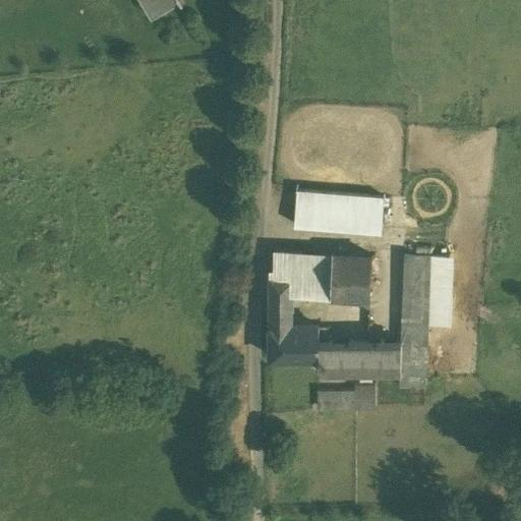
[(148,0),(155,10),(171,0),(148,0)]
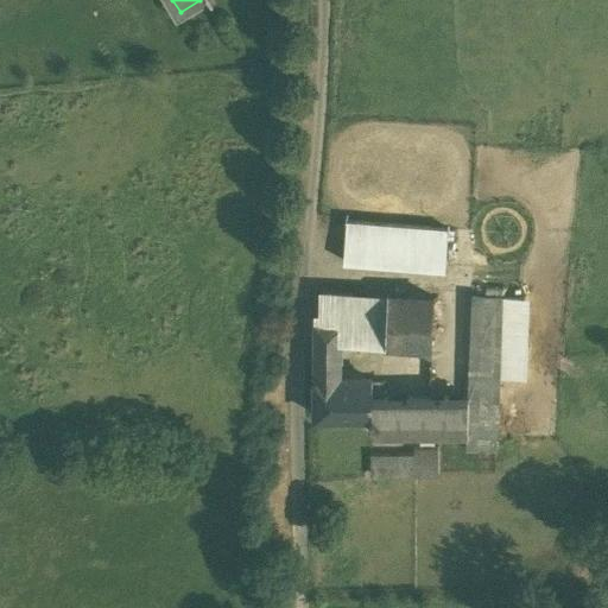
[(448,228),(347,221),(343,260),(444,266),(448,228)]
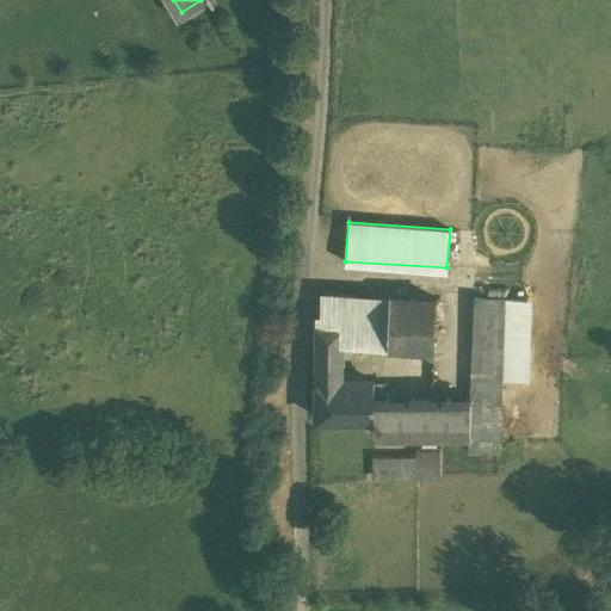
[(389,297),(323,295),(322,315),(318,315),(318,344),(322,345),(322,364),(323,364),(325,365),(341,365),(341,343),(375,344),(388,345),(389,297)]
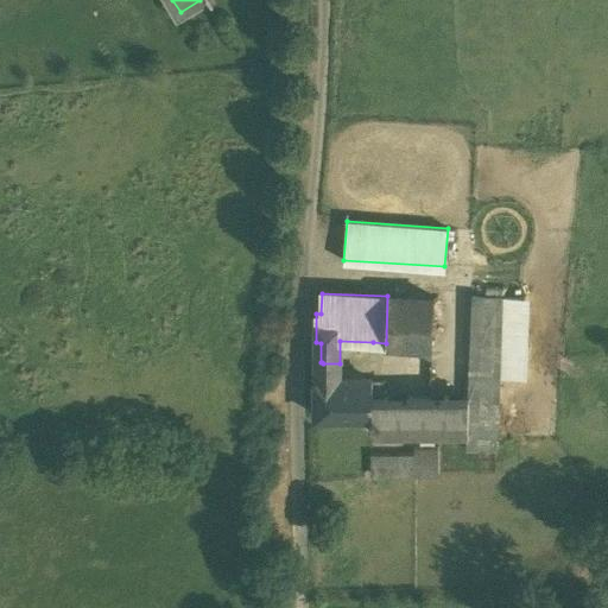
[(470,295),(469,355),(500,356),(499,375),(525,377),(529,297),(470,295)]
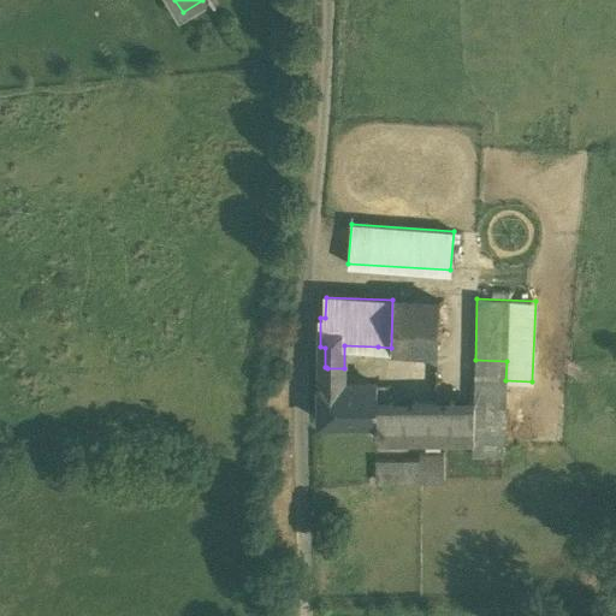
[(439,301),(392,300),(391,348),(438,350),(439,301)]
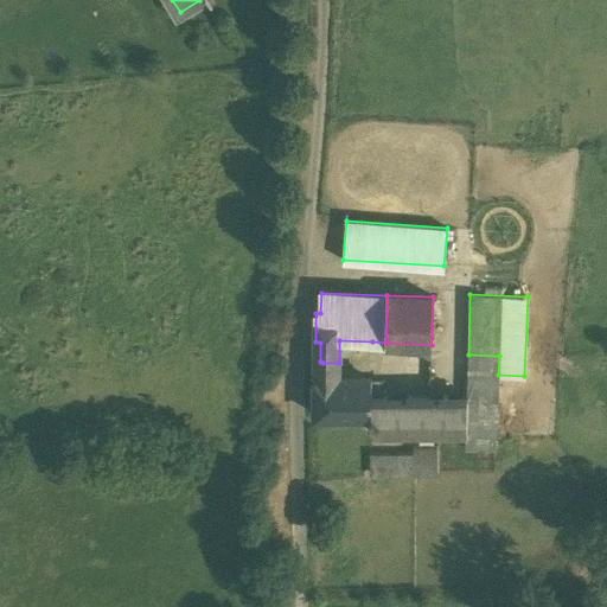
[(499,356),(468,355),(467,391),(465,425),(465,442),(496,443),(498,375),(499,356)]
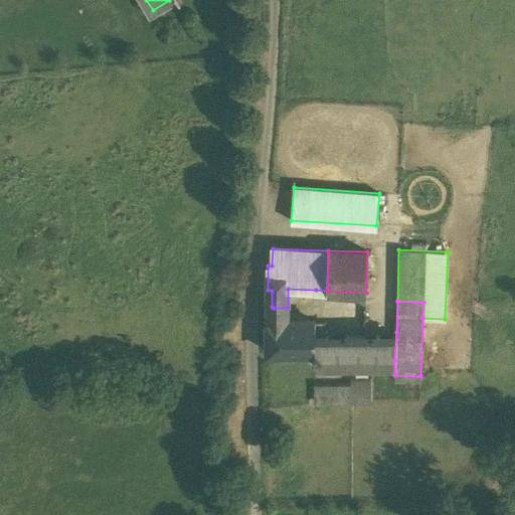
[(288,320),(288,308),(274,308),(273,307),(272,307),(268,308),(267,351),(316,350),(315,334),(316,320),(288,320)]
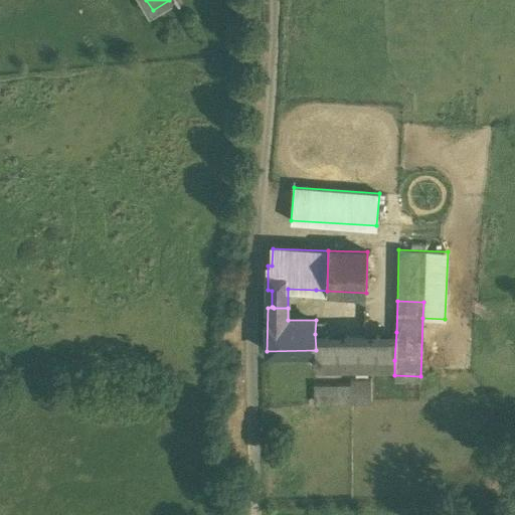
[(394,360),(396,332),(315,334),(316,350),(315,365),(394,360)]
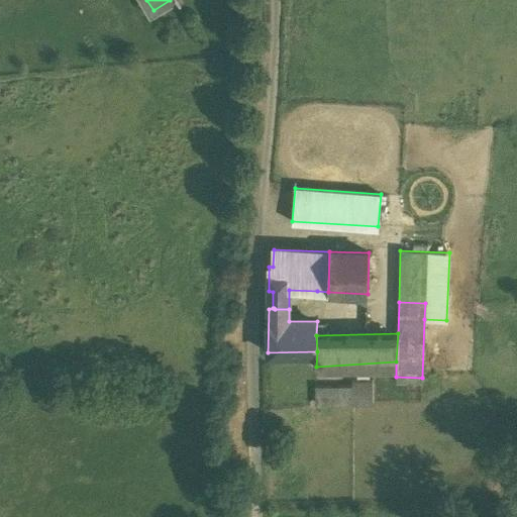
[(351,375),(352,381),(353,399),(374,398),(375,374),(351,375)]
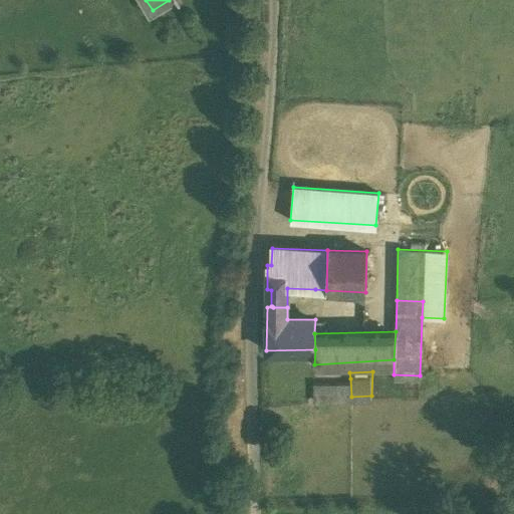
[(350,378),(313,379),(313,397),(351,397),(350,378)]
